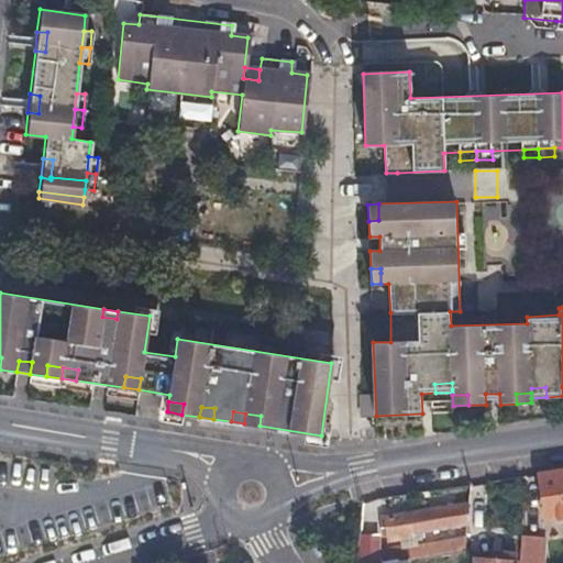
[(245,414),(244,423),(260,426),(261,416),(245,414)]
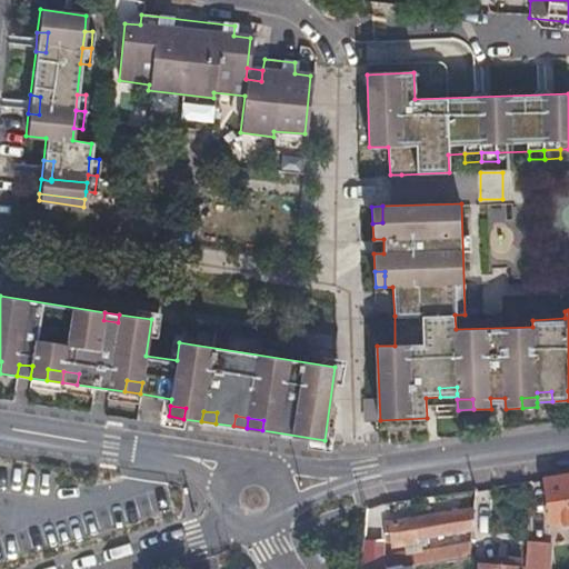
[(568,475),(542,479),(546,501),(549,526),(568,522),(568,475)]
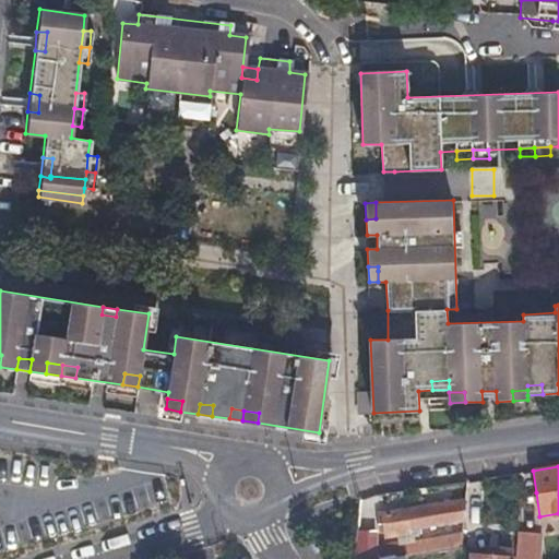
[(383,525),(384,531),(385,536),(409,532),(411,533),(420,531),(419,526),(463,520),(465,499),(376,513),(379,526),(383,525)]
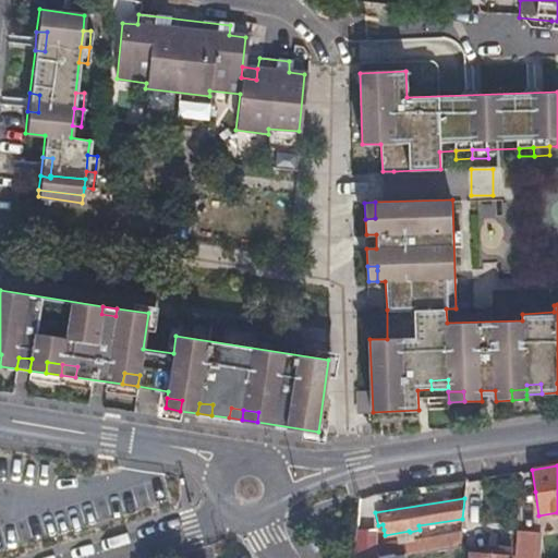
[(371,557),(373,530),(355,528),(353,557),(371,557)]
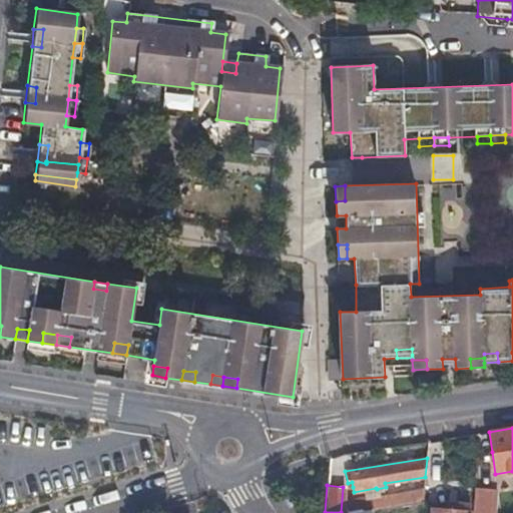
[(424,488),(403,492),(381,496),(382,502),(376,503),(377,509),(423,502),(424,488)]
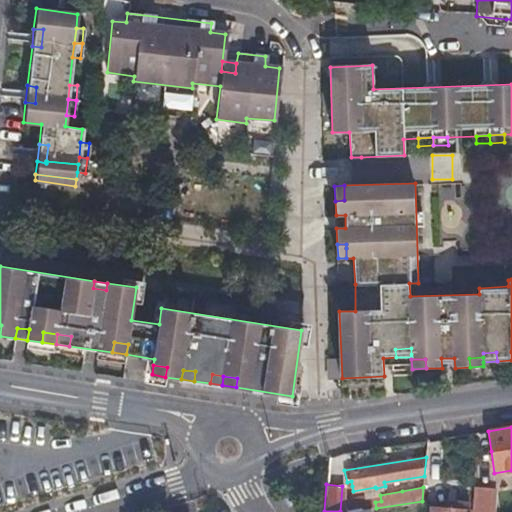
[(486,511),(488,491),(472,491),(470,511),(486,511)]
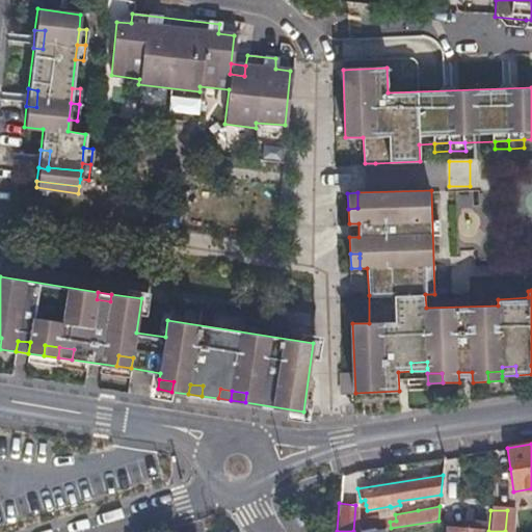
[(466,522),(466,526),(466,529),(450,528),(449,531),(485,531),(486,524),(466,522)]
